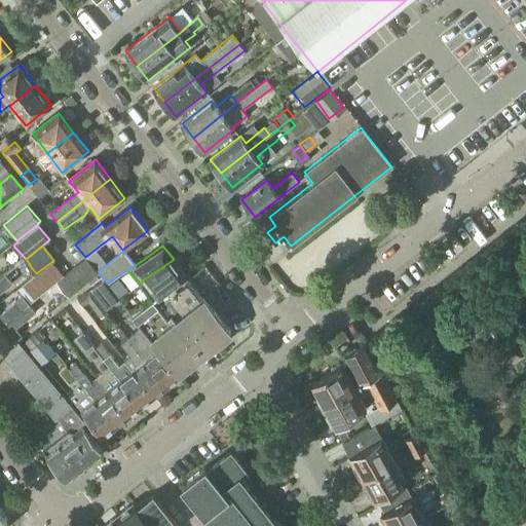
[(63,275),(55,282),(69,298),(99,273),(86,258),(64,276),(63,275)]
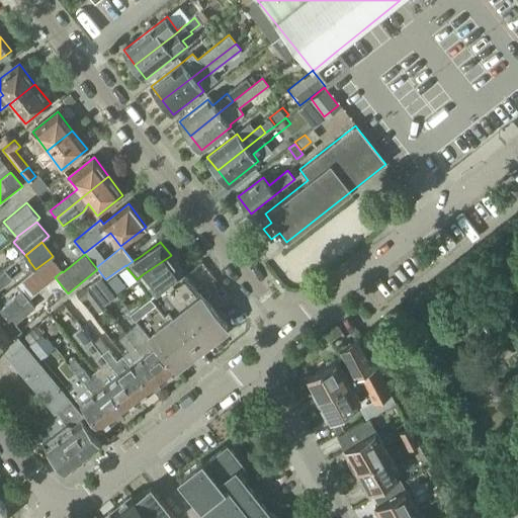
[(139,279),(151,294),(151,293),(155,290),(180,271),(182,270),(171,255),(170,256),(143,274),(137,279),(138,280),(139,279)]
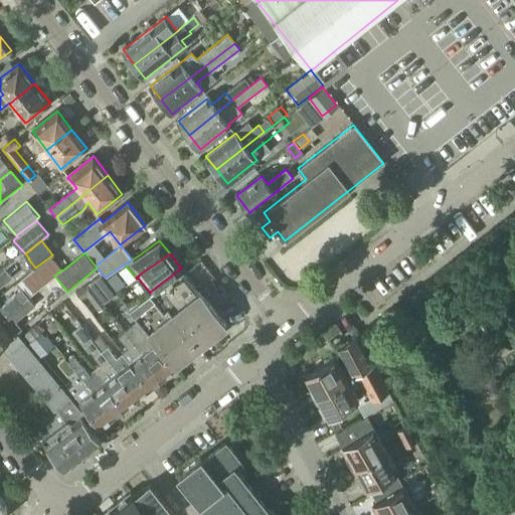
[(0,320),(11,312),(28,298),(28,297),(54,276),(61,270),(50,256),(35,268),(15,284),(20,290),(3,305),(0,306),(0,320)]
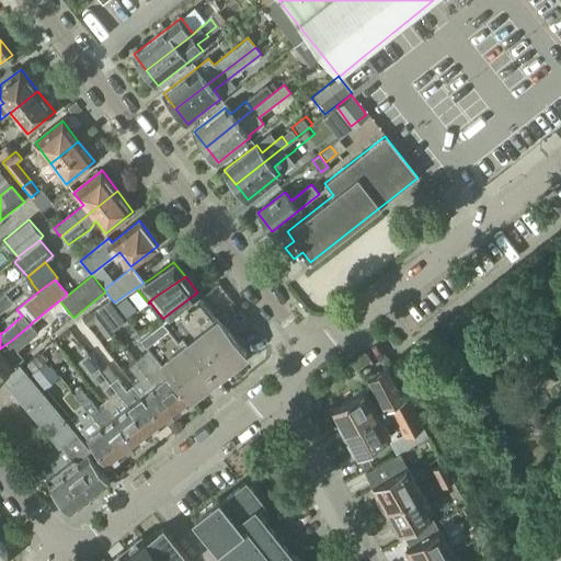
[(0,311),(12,302),(4,293),(0,296),(0,311)]
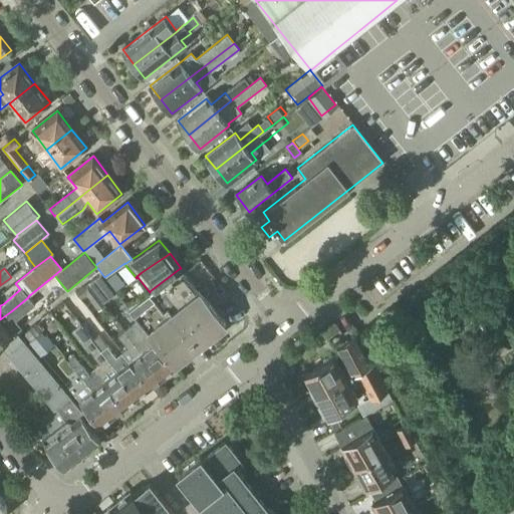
[(173,314),(198,345),(225,324),(199,291),(197,292),(191,284),(179,269),(154,288),(150,291),(170,317),(173,314)]
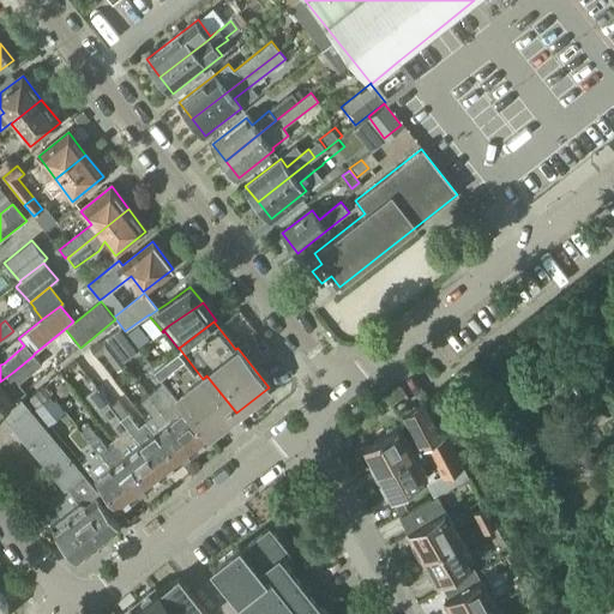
[(106,338),(124,362),(138,350),(120,327),(106,338)]
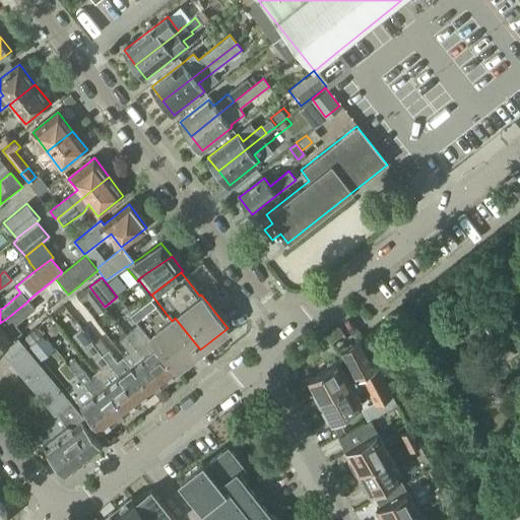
[(107,309),(105,307),(89,286),(76,297),(81,303),(86,299),(100,315),(107,309)]
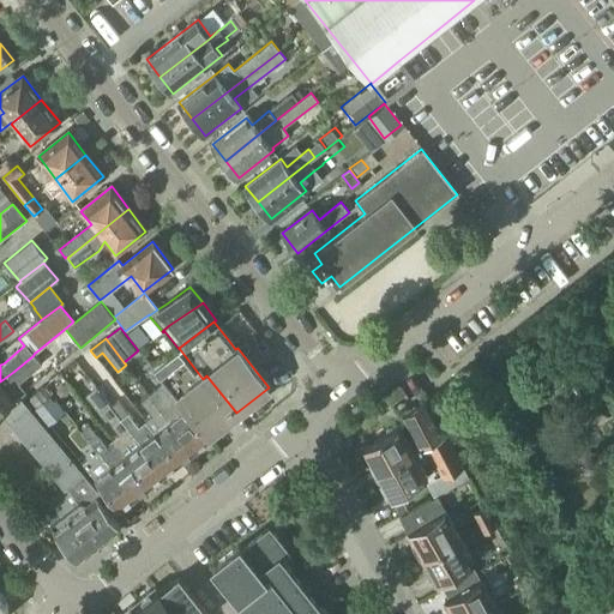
[(155,367),(166,381),(187,407),(209,434),(236,413),(206,375),(203,379),(179,348),(179,349),(155,367)]
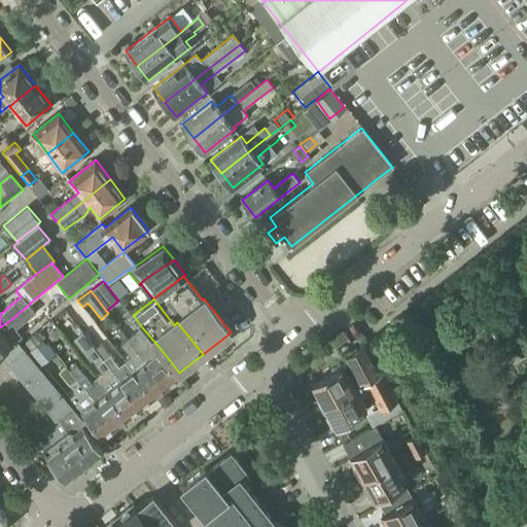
[(18,340),(22,337),(15,329),(16,328),(35,313),(29,305),(11,319),(0,327),(0,352),(0,353),(10,345),(18,339),(18,340)]
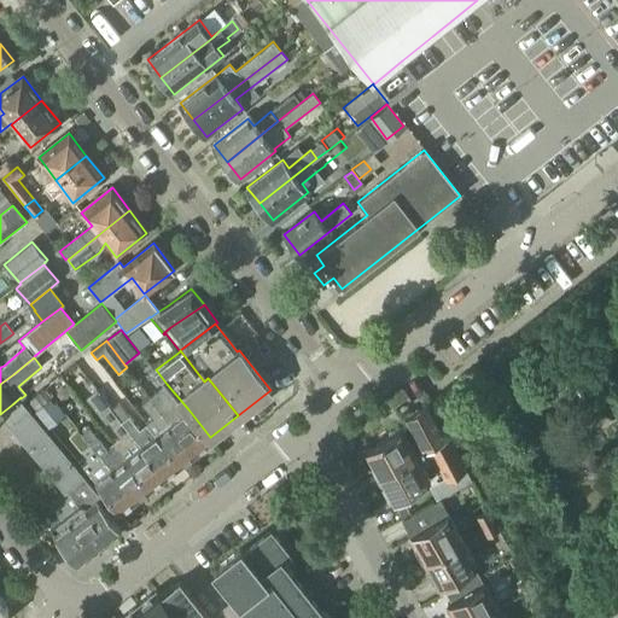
[(151,398),(196,454),(213,442),(187,410),(188,409),(167,384),(150,397),(151,398)]
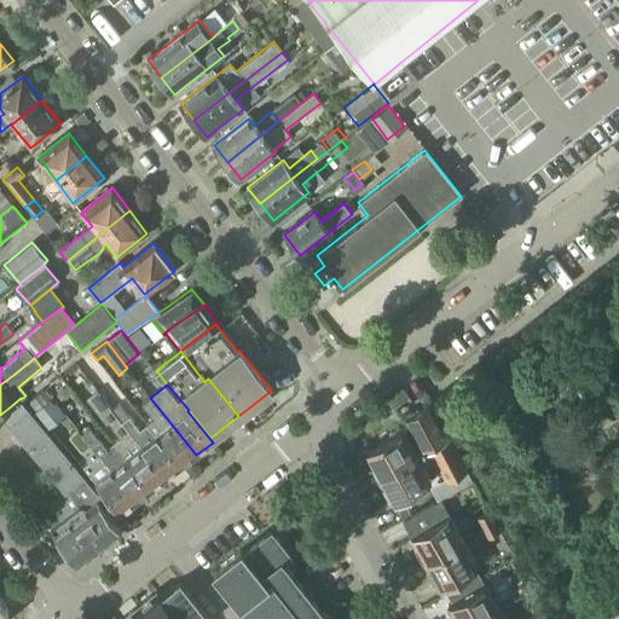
[(28,403),(41,418),(56,406),(44,391),(28,403)]
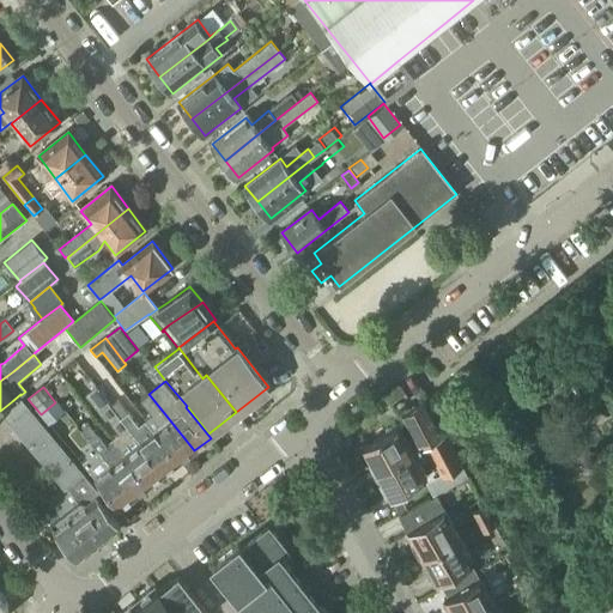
[(125,454),(150,486),(164,474),(120,418),(96,388),(85,395),(105,420),(107,418),(120,434),(113,439),(115,443),(125,454)]
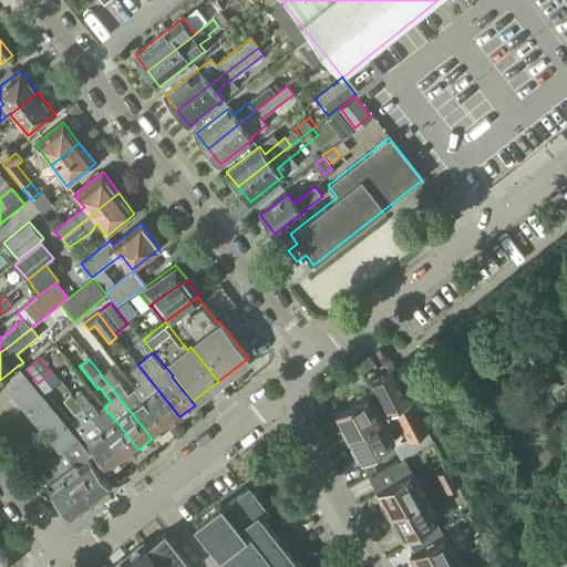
[(76,435),(19,366),(19,364),(11,371),(0,380),(58,450),(76,435)]
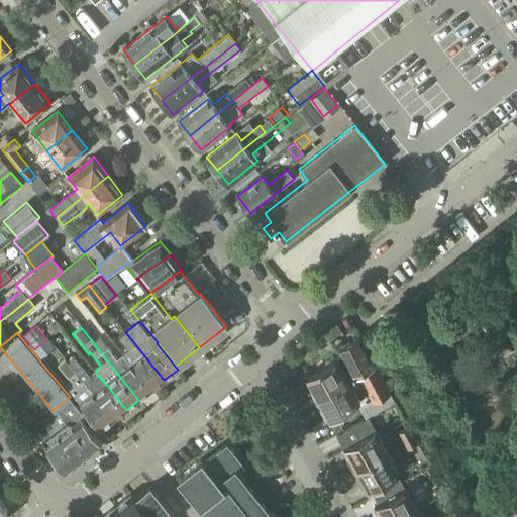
[(129,365),(150,391),(164,380),(126,333),(119,338),(128,349),(122,354),(129,365)]
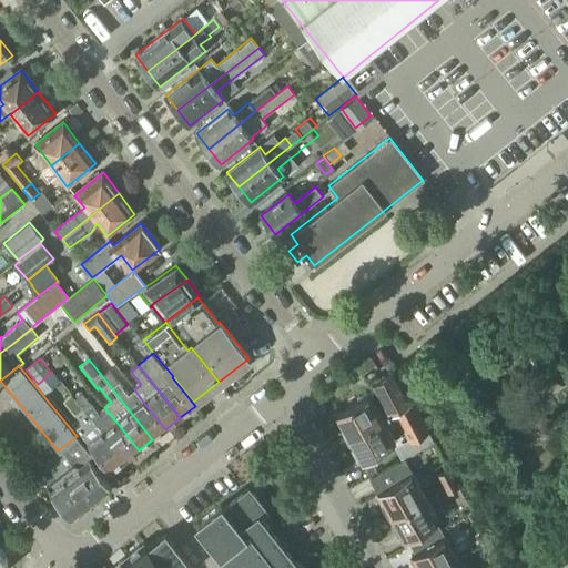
[(402,407),(412,401),(394,368),(371,384),(375,392),(365,397),(363,396),(356,399),(356,402),(335,414),(337,417),(336,418),(340,426),(342,426),(348,437),(382,418),(388,415),(402,407)]
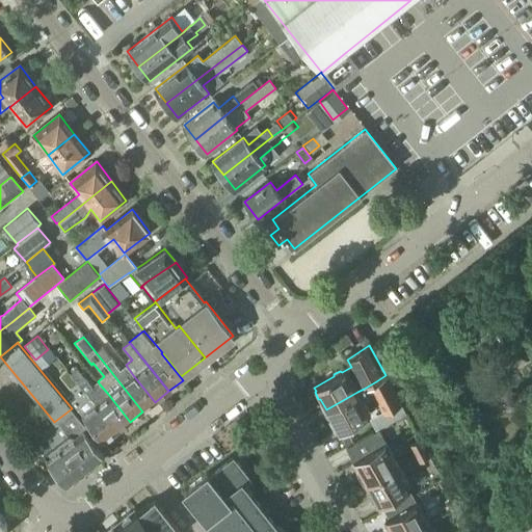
[(155,402),(133,375),(128,379),(111,357),(104,363),(142,411),(155,402)]
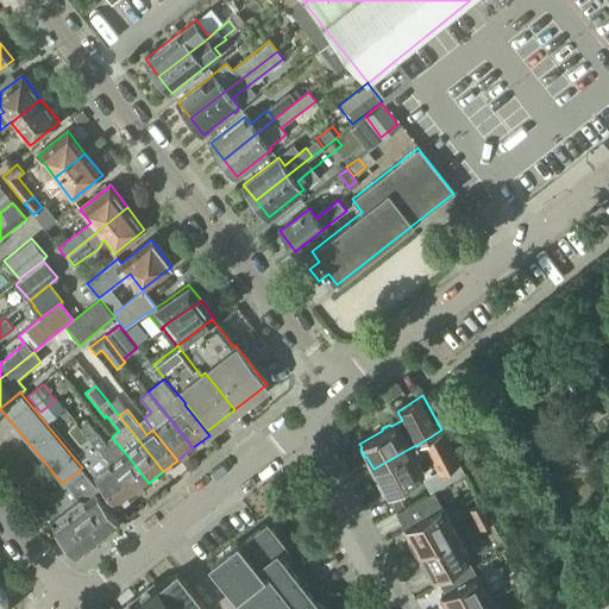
[(90,439),(136,494),(149,483),(124,451),(114,440),(108,446),(98,433),(88,421),(80,427),(90,439)]
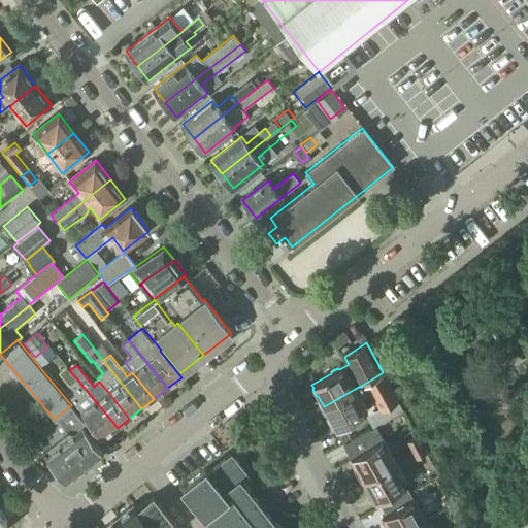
[(402,410),(391,389),(383,372),(373,378),(361,386),(355,389),(324,406),(328,417),(328,419),(331,425),(333,425),(335,429),(356,418),(357,419),(361,416),(362,414),(368,410),(361,398),(372,393),(382,410),(370,416),(375,426),(402,410)]
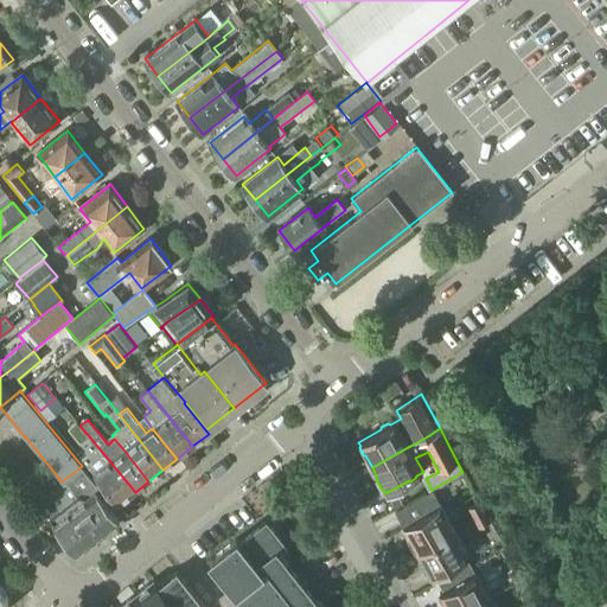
[(82,457),(120,504),(135,492),(90,438),(83,442),(89,452),(82,457)]
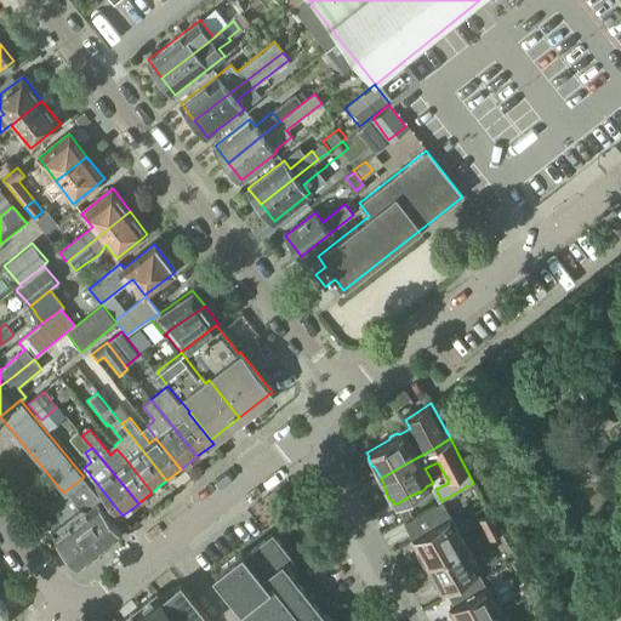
[(102,500),(86,480),(84,477),(63,493),(64,494),(68,491),(70,495),(41,519),(75,560),(83,562),(121,531),(98,502),(102,500)]
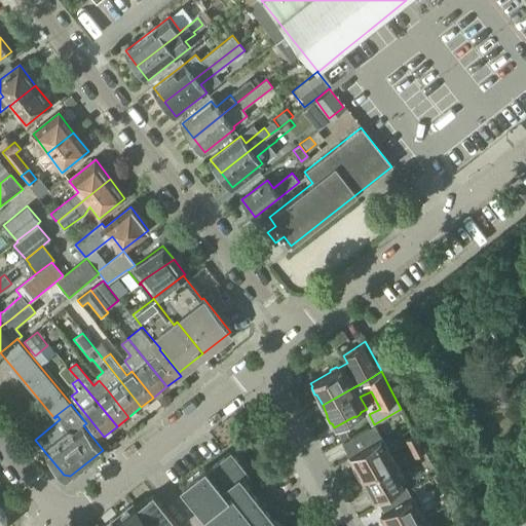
[(360,474),(361,477),(393,460),(374,424),(342,442),(354,465),(353,468),(357,474),(360,474)]
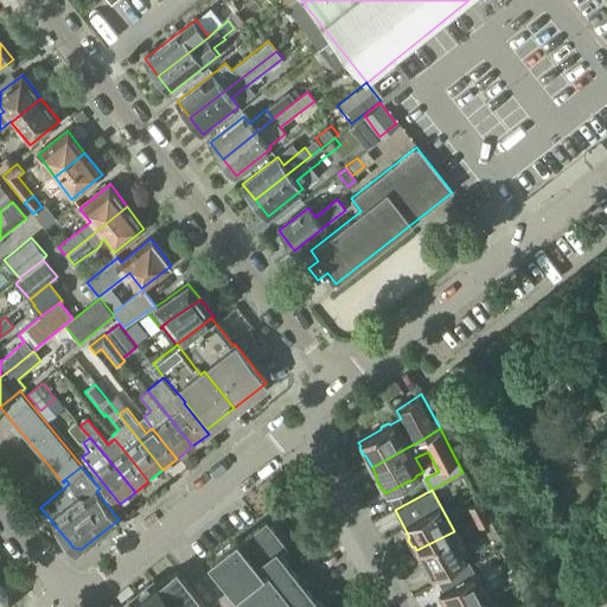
[(474,519),(485,513),(479,503),(468,509),(474,519)]
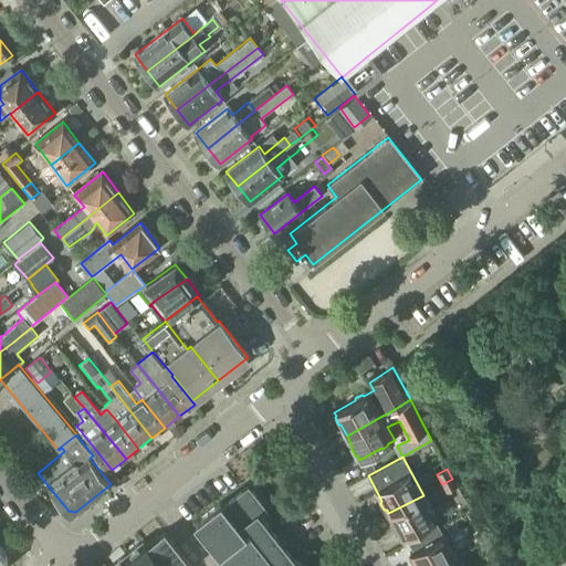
[(447,493),(458,488),(452,479),(442,484),(447,493)]
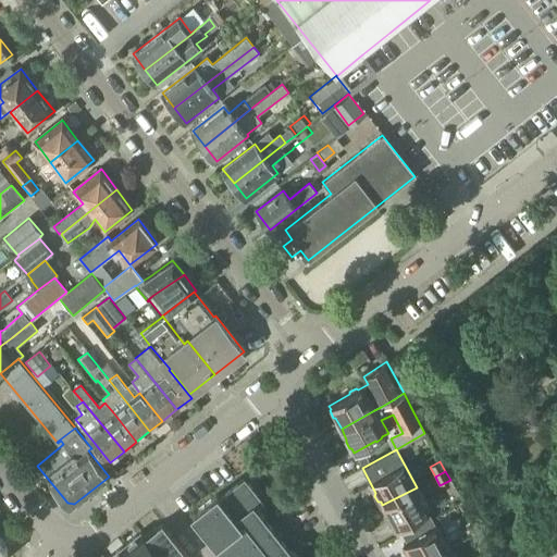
[(261,500),(244,479),(219,498),(217,495),(193,515),(215,544),(217,543),(226,556),(295,556),(294,554),(291,553),(263,520),(263,517),(258,510),(256,509),(254,506),(261,500)]
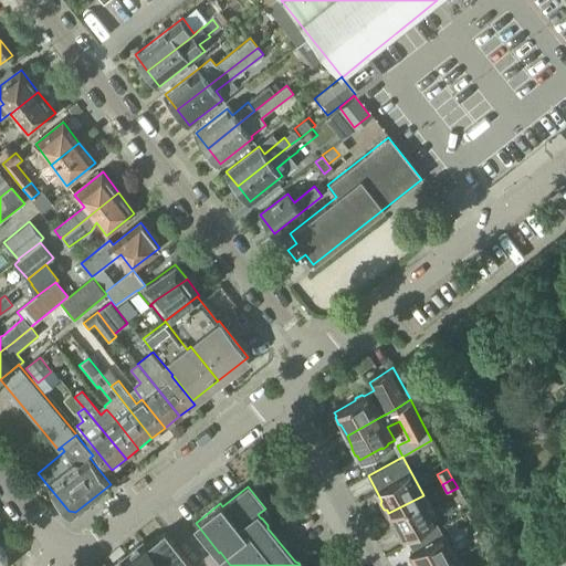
[(388,513),(389,516),(389,519),(391,525),(395,525),(401,537),(436,520),(423,495),(388,513)]
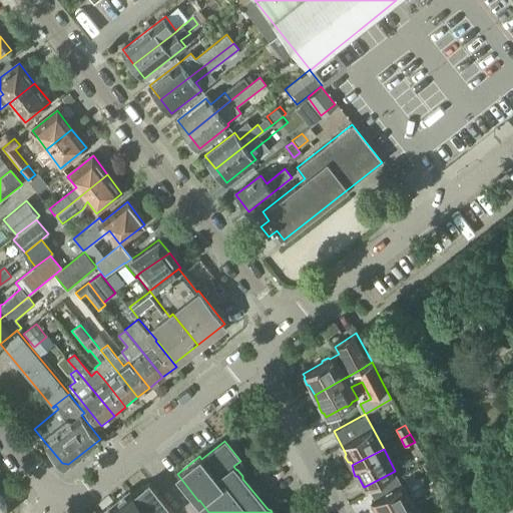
[(172,512),(148,482),(133,494),(147,512),(172,512)]
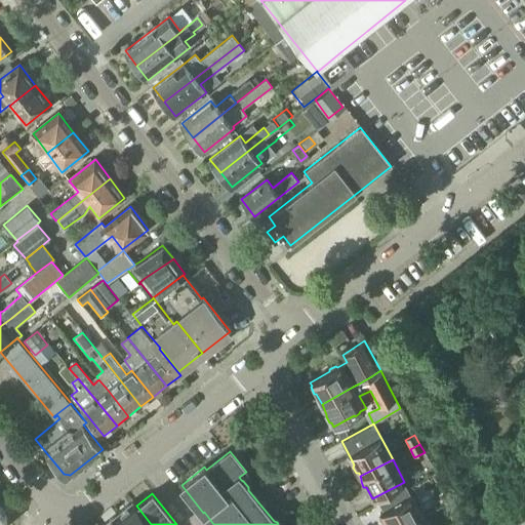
[(408,524),(423,517),(411,495),(379,513),(385,523),(384,524),(408,524)]
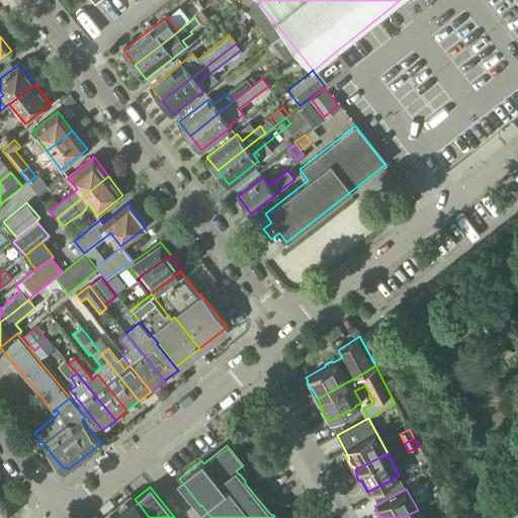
[(131,495),(115,508),(122,517),(149,517),(135,499),(131,495)]
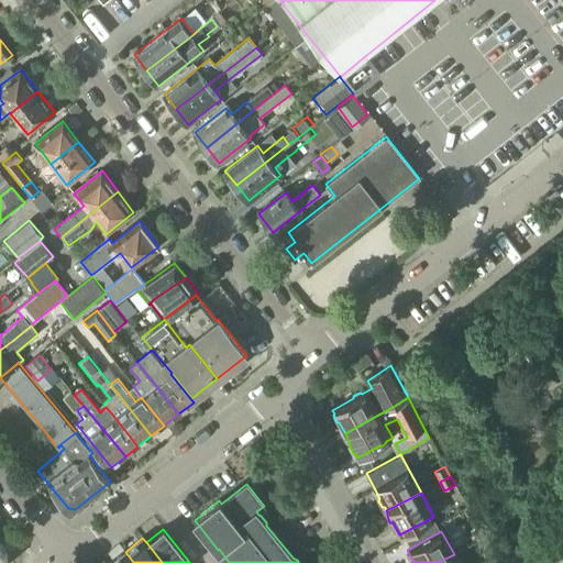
[(133,562),(125,552),(110,562),(133,562)]
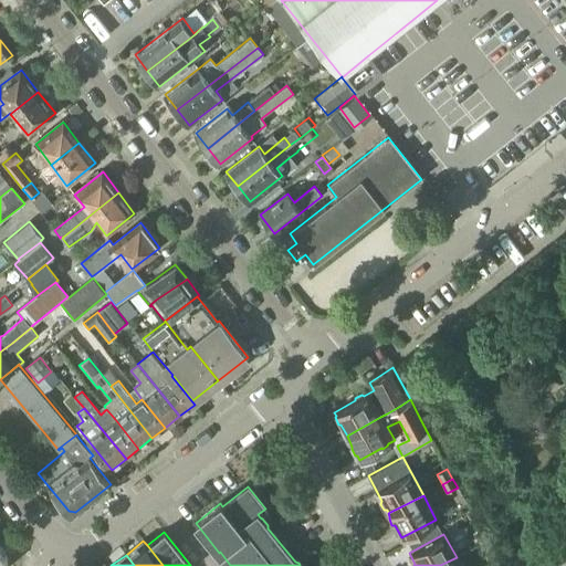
[(565,565),(565,556),(552,565),(565,565)]
